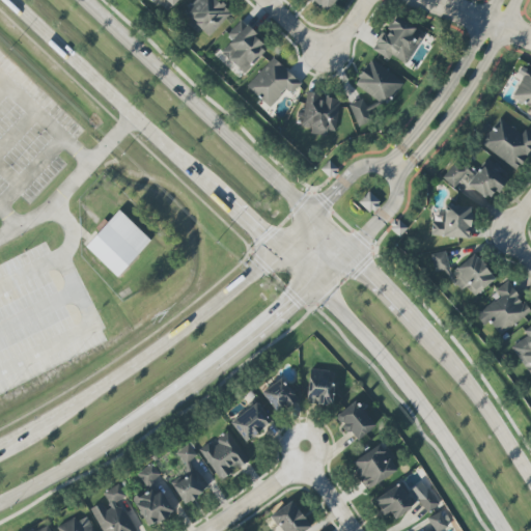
[(166,0),(162,5),(169,11),(178,0),(166,0)]
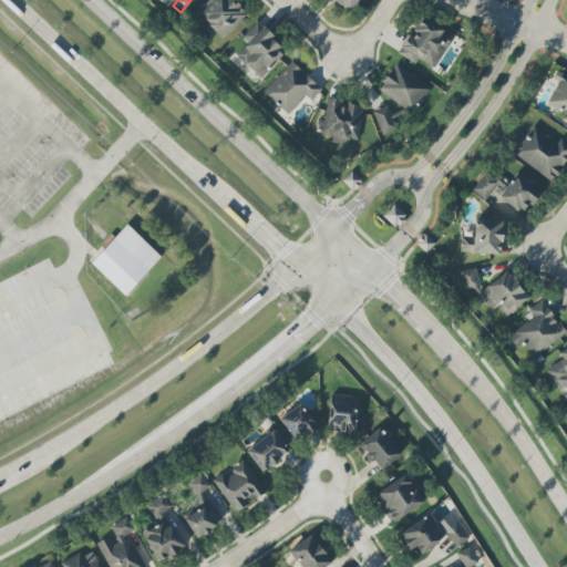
[(224,39),(247,13),(233,0),(208,0),(196,13),(205,22),(200,27),(210,37),(215,31),(224,39)]
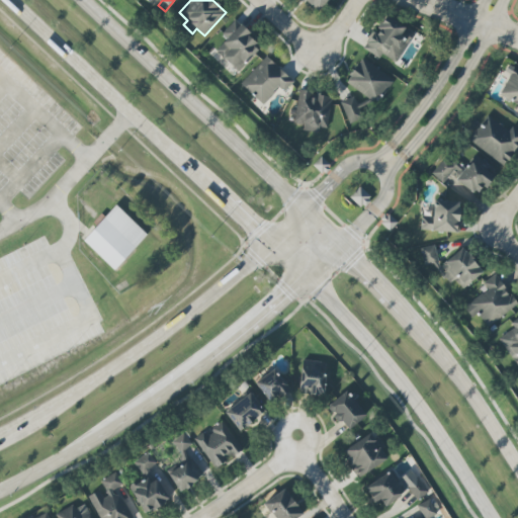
[(329,0),(303,0),(318,13),(329,0)]
